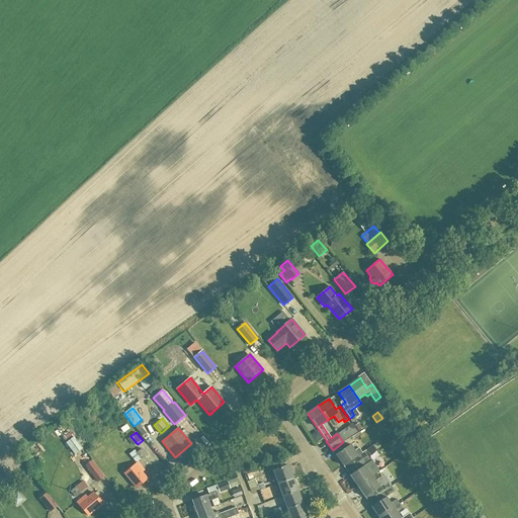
[(404,432),(396,437),(406,452),(415,447),(404,432)]
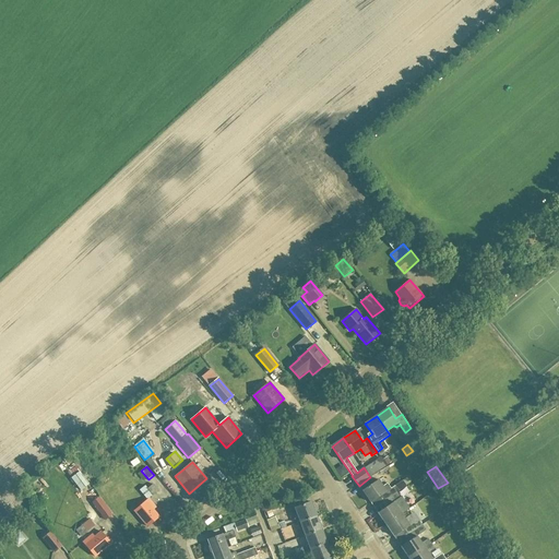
[(81,490),(88,485),(75,467),(68,473),(81,490)]
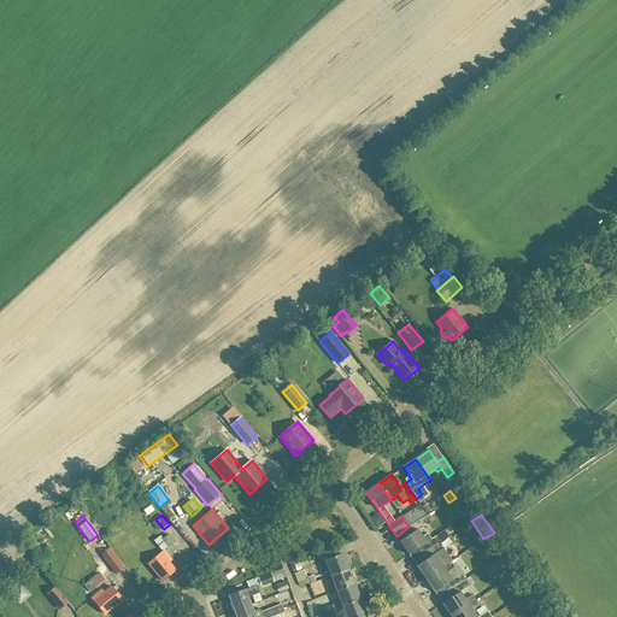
[(424,552),(450,535),(445,529),(432,539),(428,533),(423,536),(418,529),(400,541),(409,554),(421,546),(424,552)]
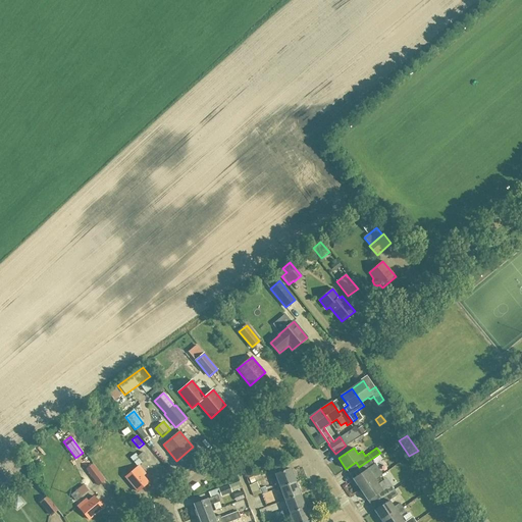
[(131,458),(138,466),(142,462),(143,463),(148,459),(143,453),(138,457),(136,454),(131,458)]
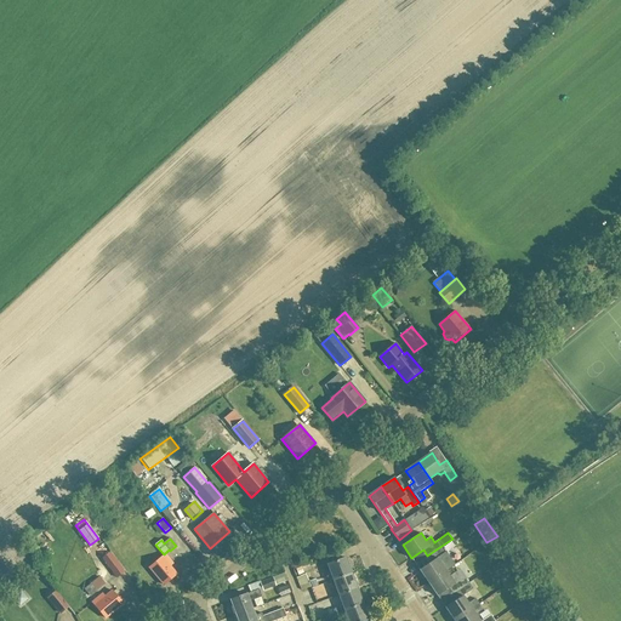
[(420,570),(428,584),(451,568),(448,563),(444,565),(438,557),(456,545),(453,539),(427,556),(432,562),(420,570)]
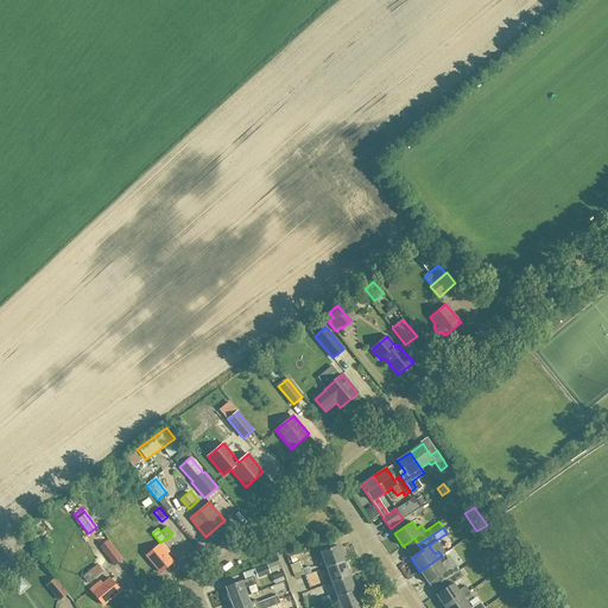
[(114,565),(122,561),(108,542),(100,546),(114,565)]
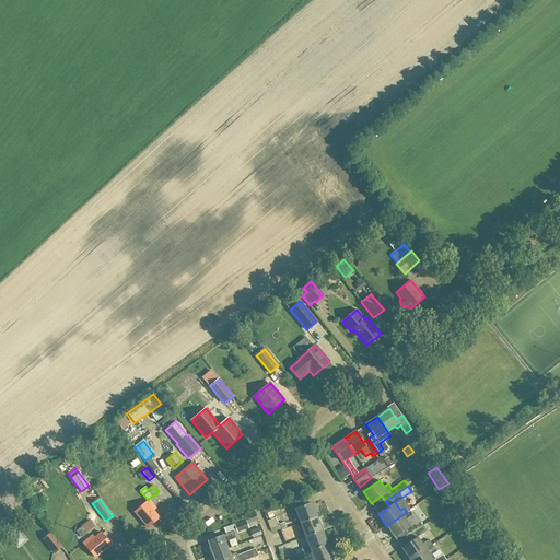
[(136,511),(149,527),(160,518),(153,511),(156,509),(149,500),(136,511)]
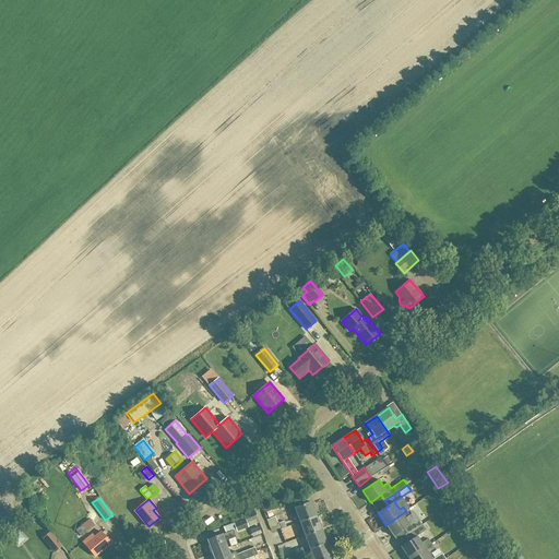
[(298,523),(317,516),(312,502),(296,508),(298,516),(296,518),(298,523)]
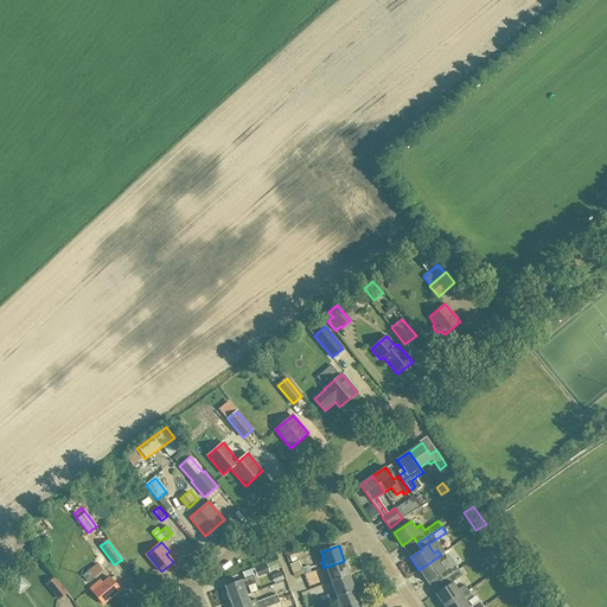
[(439,575),(443,581),(459,570),(454,564),(446,570),(440,562),(445,560),(441,555),(419,570),(428,582),(439,575)]
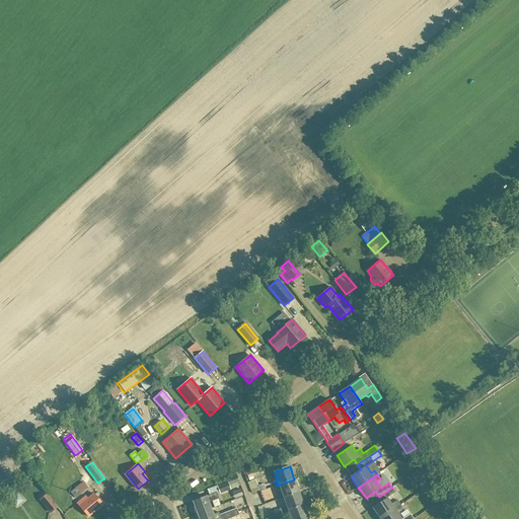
[(230,491),(240,487),(238,479),(228,484),(230,491)]
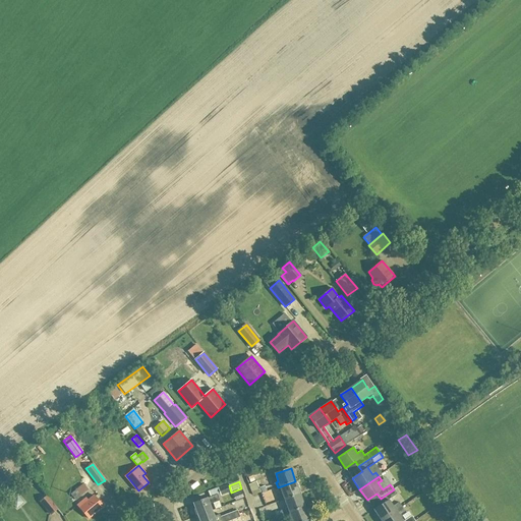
[(295,481),(278,487),(280,494),(283,493),(285,500),(300,495),(295,481)]
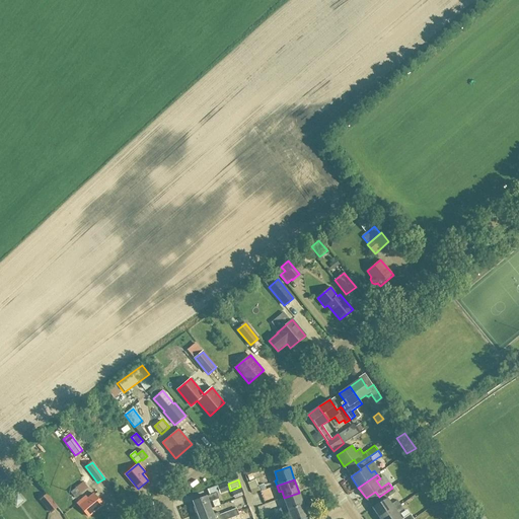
[(228,484),(218,488),(221,494),(230,491),(228,484)]
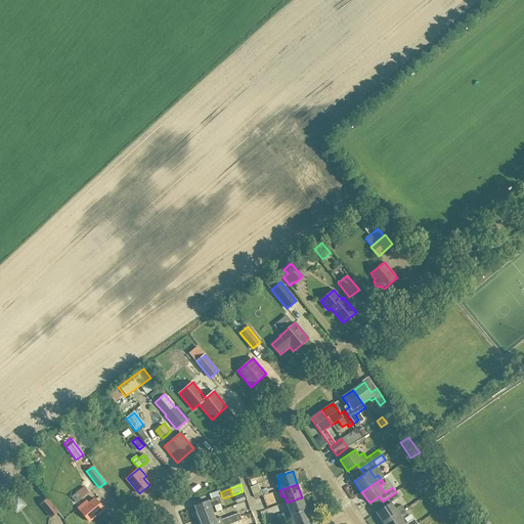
[(434,491),(440,500),(445,496),(439,488),(434,491)]
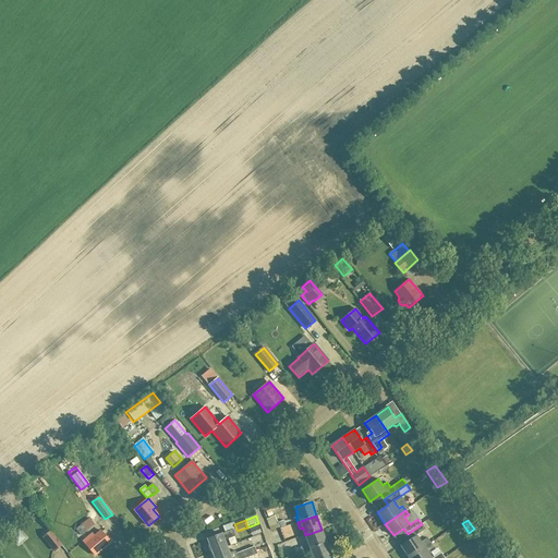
[(81,536),(87,531),(82,524),(75,530),(81,536)]
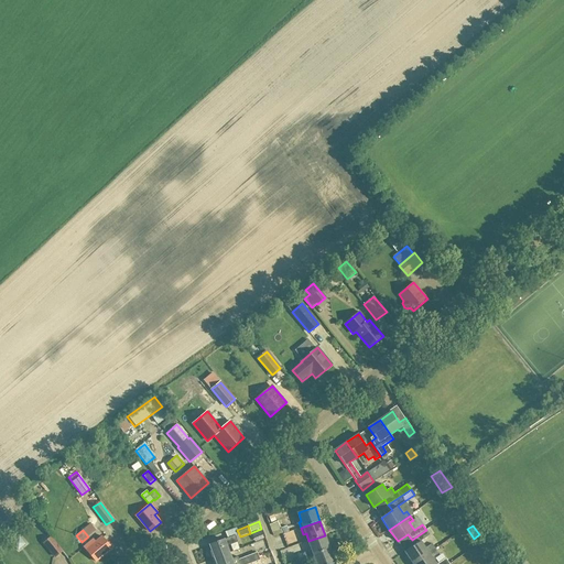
[(430,534),(426,530),(412,540),(415,544),(404,552),(413,563),(435,549),(432,543),(426,548),(421,540),(430,534)]
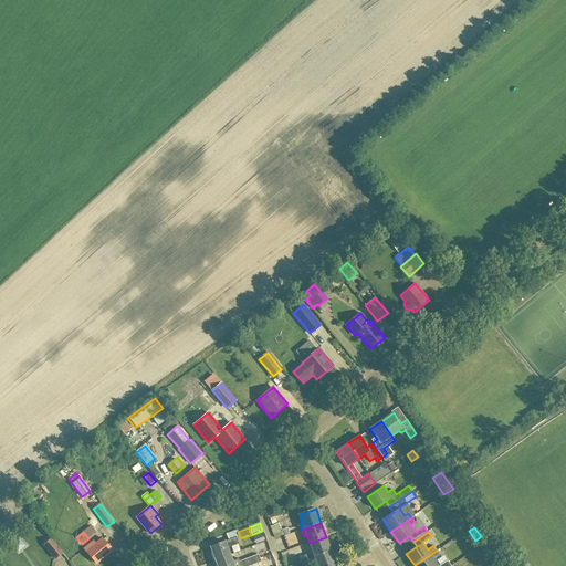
[(96,563),(112,549),(103,537),(92,547),(88,544),(83,548),(96,563)]
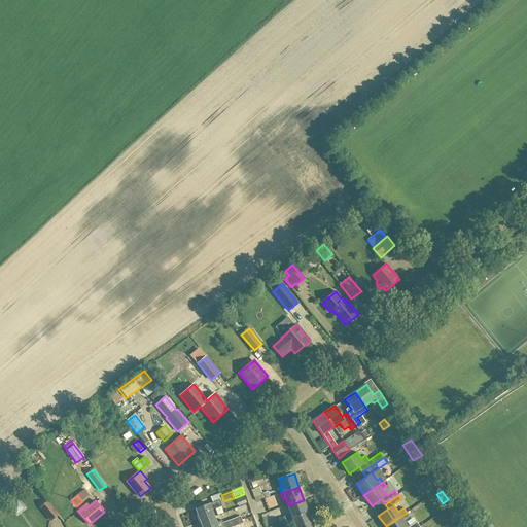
[(290,519),(309,513),(304,500),(288,505),(291,513),(288,514),(288,515),(275,520),(277,525),(290,519)]
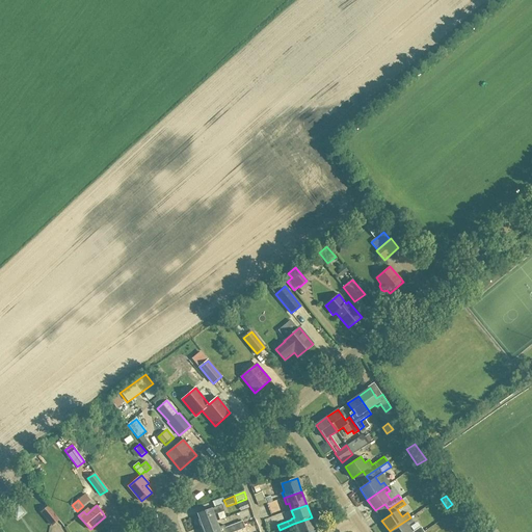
[(201,521),(198,521),(201,528),(216,522),(214,515),(224,512),(222,506),(198,514),(201,521)]
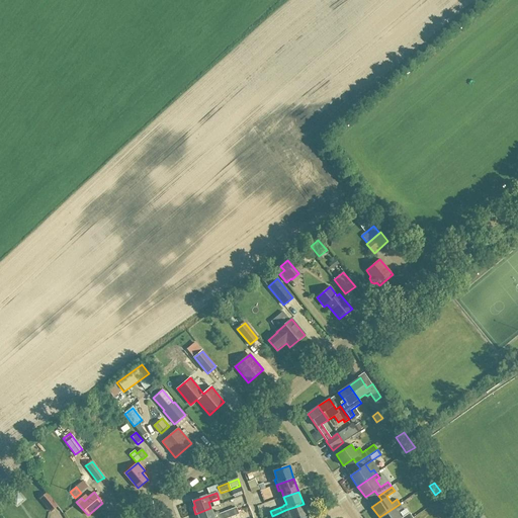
[(57,506),(47,494),(40,499),(51,511),(57,506)]
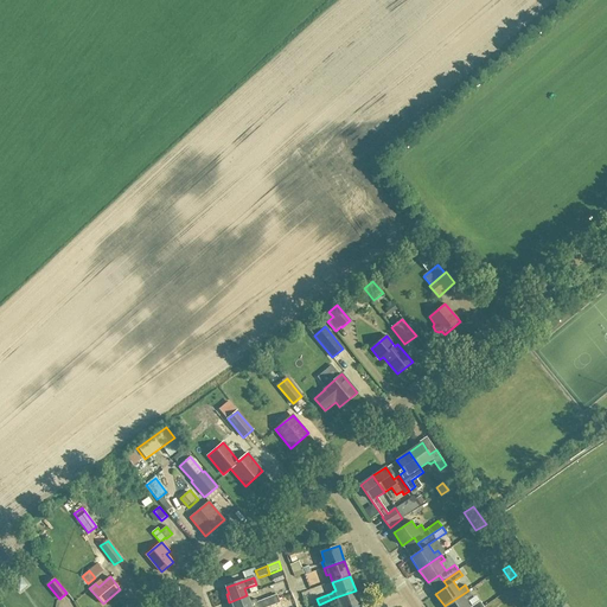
[(356,590),(334,598),(337,605),(340,604),(342,606),(358,606),(362,606),(356,590)]
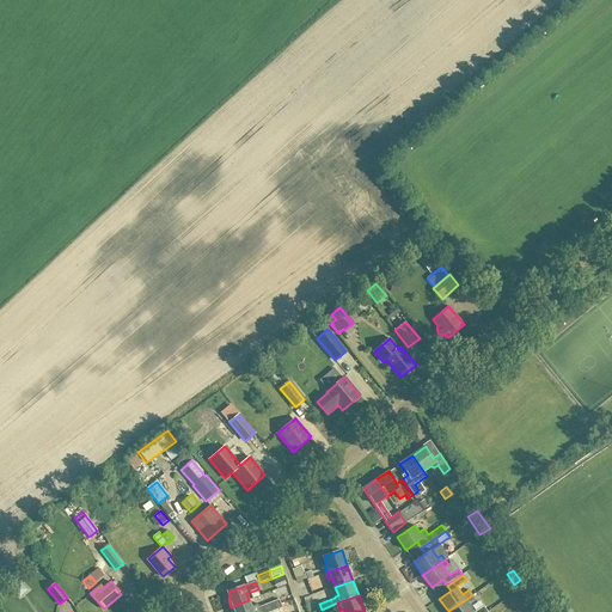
[(487,611),(488,611),(484,606),(475,611),(470,605),(476,600),(472,595),(448,611),(447,611),(487,611)]
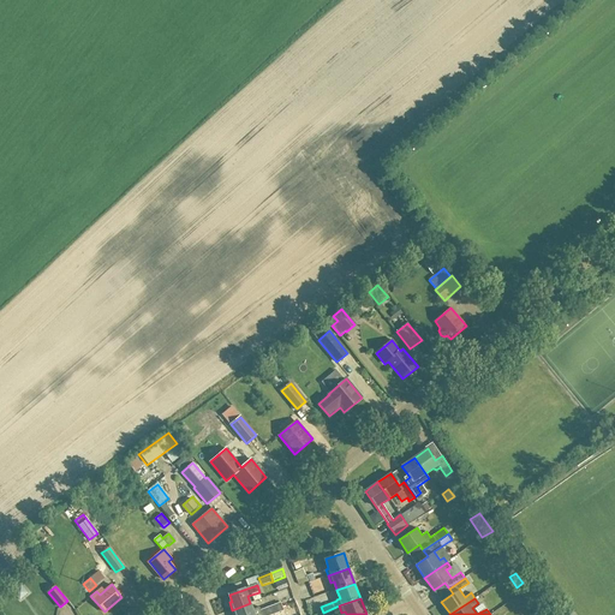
[(250,603),(232,610),(233,614),(262,614),(273,614),(274,614),(270,608),(261,611),(260,608),(254,610),(250,603)]
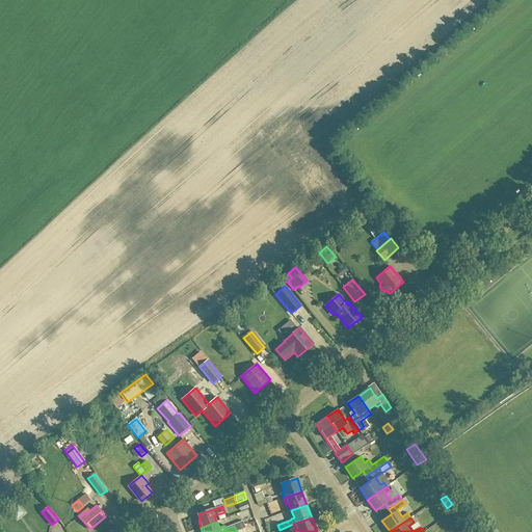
[(243,522),(234,526),(237,531),(245,529),(244,526),(243,522)]
